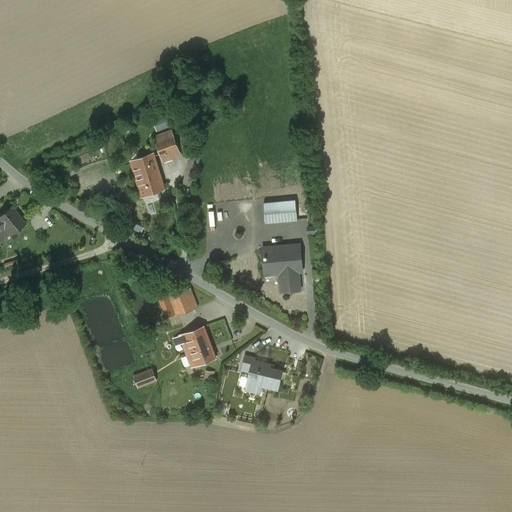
[(236,98),(232,94),(223,102),(228,107),(236,98)]
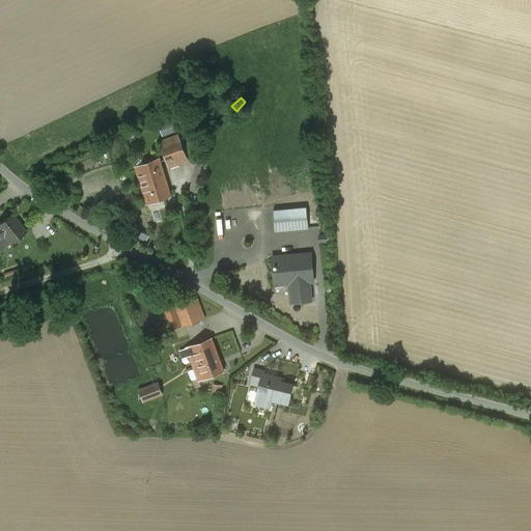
[(172,117),(158,123),(162,136),(176,130),(172,117)]
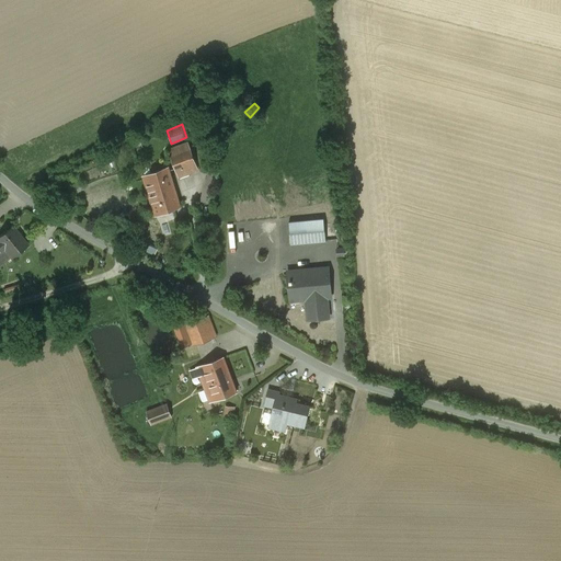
[(197,170),(189,144),(169,150),(179,176),(197,170)]
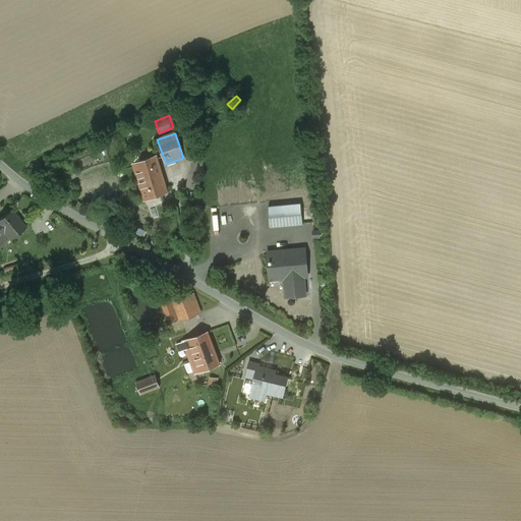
[(79,160),(83,169),(97,163),(93,154),(79,160)]
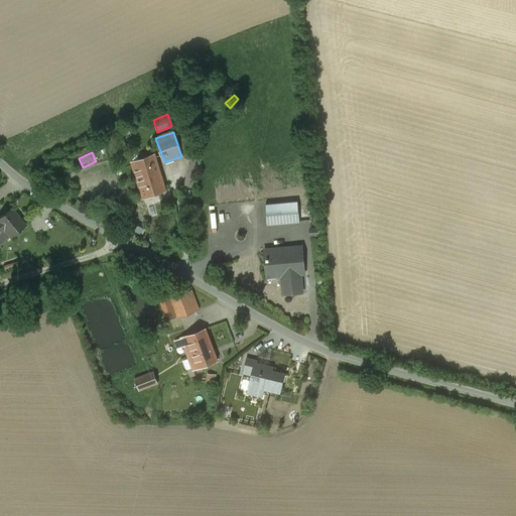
[(165,189),(154,154),(133,161),(143,197),(165,189)]
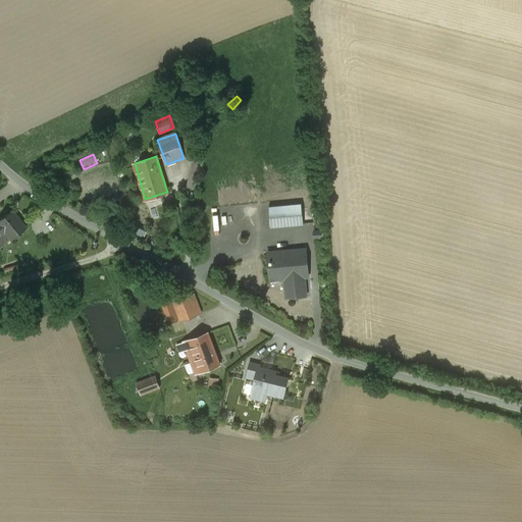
[(302,204),(269,207),(270,227),(304,224),(302,204)]
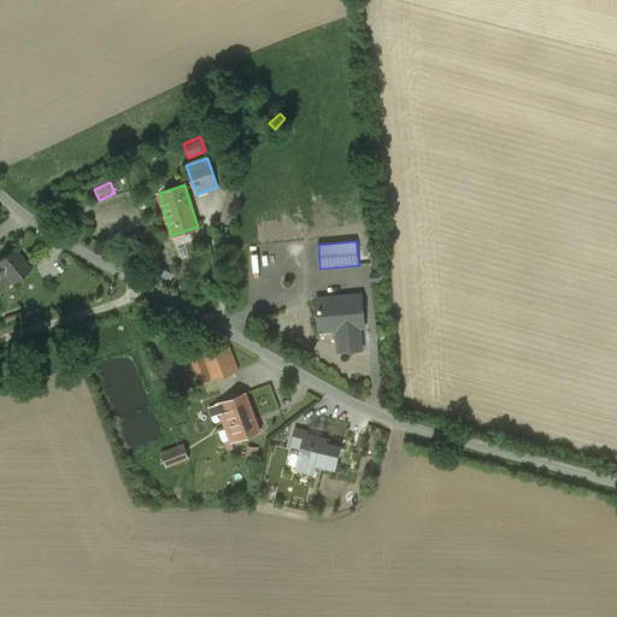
[(13,283),(30,269),(13,248),(0,259),(0,277),(5,274),(13,283)]
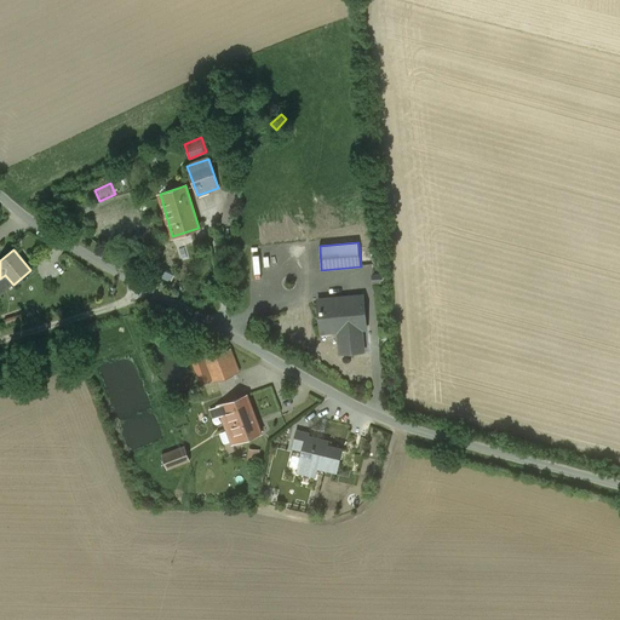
[(340,354),(362,351),(360,320),(365,320),(363,304),(350,305),(350,297),(320,299),(321,325),(338,323),(340,354)]
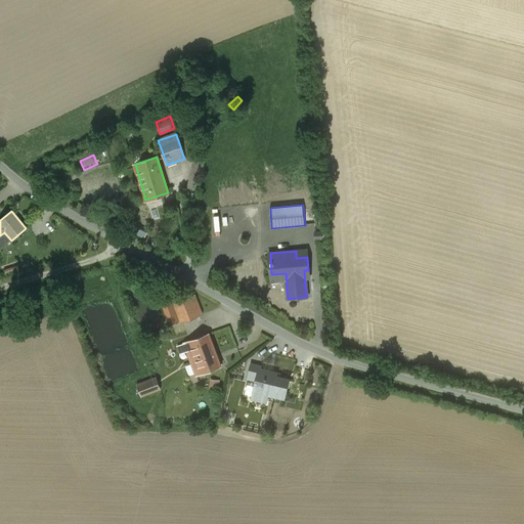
[(2,269),(4,274),(19,270),(17,264),(2,269)]
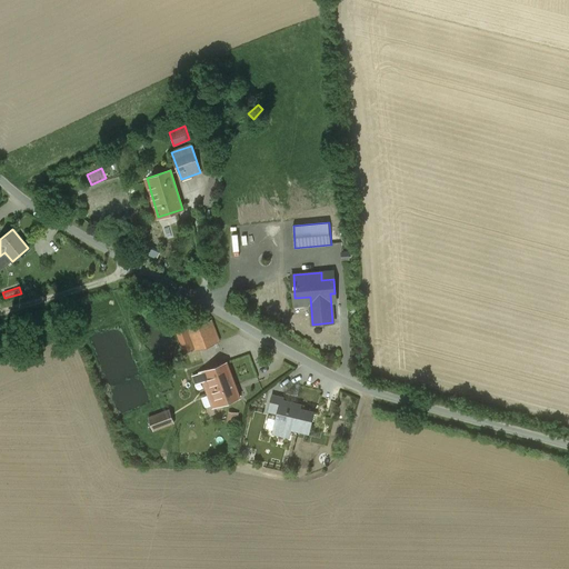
[(218,341),(210,320),(188,329),(197,350),(218,341)]
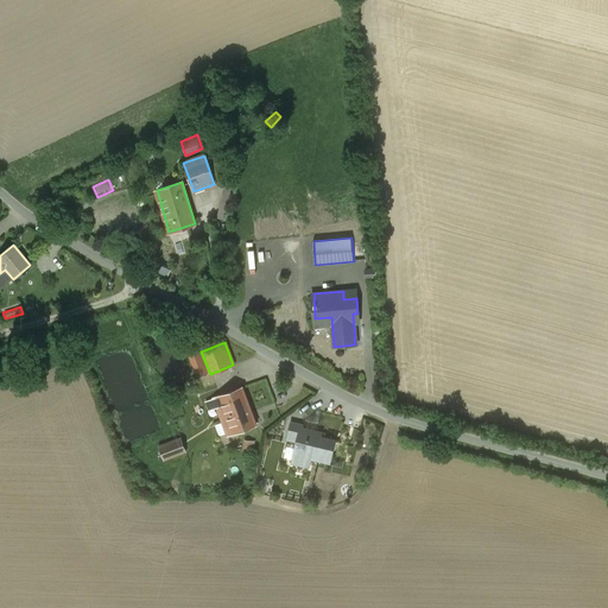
[(257,425),(242,386),(214,397),(228,435),(257,425)]
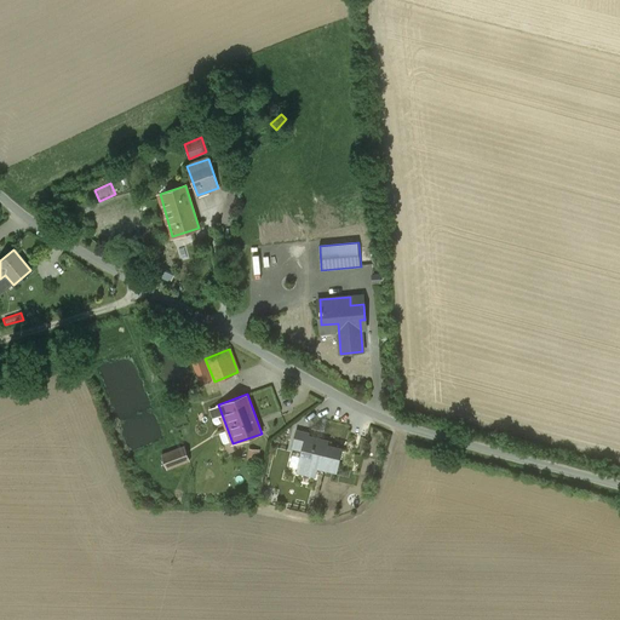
[(294,448),(303,451),(306,435),(309,436),(309,432),(298,430),(294,448)]
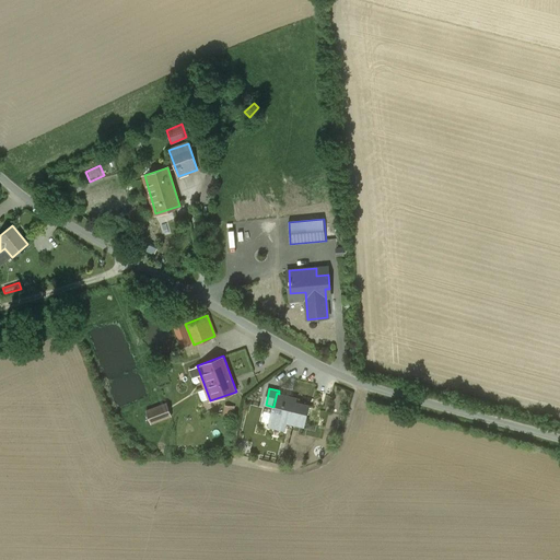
[(296,398),(279,394),(277,393),(273,407),(269,424),(284,429),(287,421),(304,424),(308,405),(295,401),(296,398)]
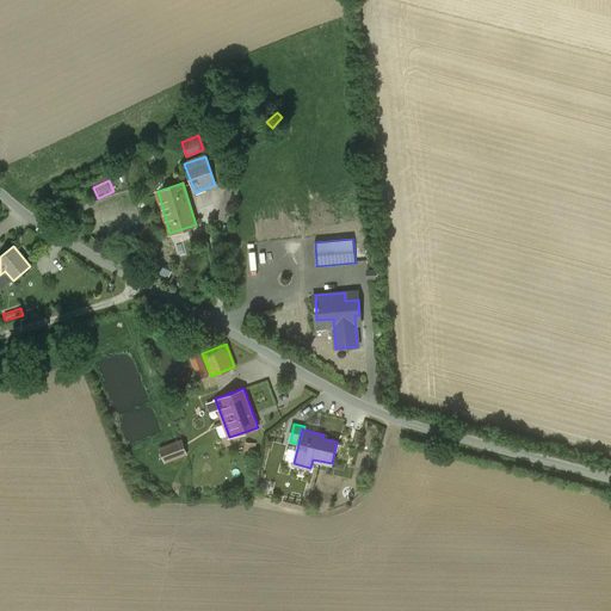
[(187,450),(183,439),(161,449),(166,460),(187,450)]
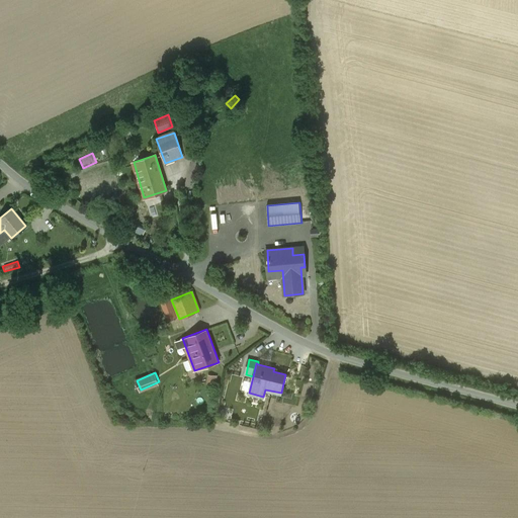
[(207,373),(206,382),(217,382),(218,374),(207,373)]
